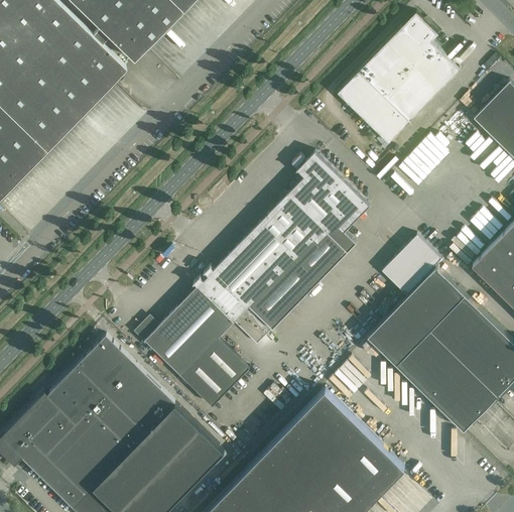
[(0,195),(124,69),(100,45),(108,37),(131,61),(190,0),(0,0),(0,195)]
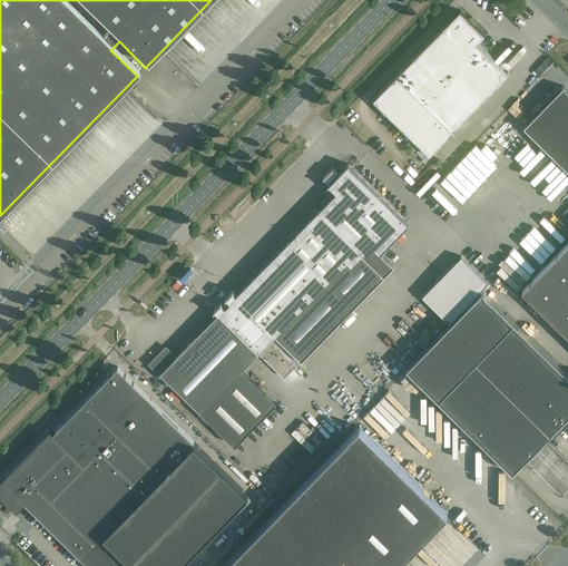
[(217,0),(193,30),(194,29),(189,39),(194,37),(197,29),(201,35),(213,40),(212,39),(217,41),(224,37),(228,32),(232,39),(240,42),(251,36),(264,19),(258,17),(260,16),(266,0),(217,0)]
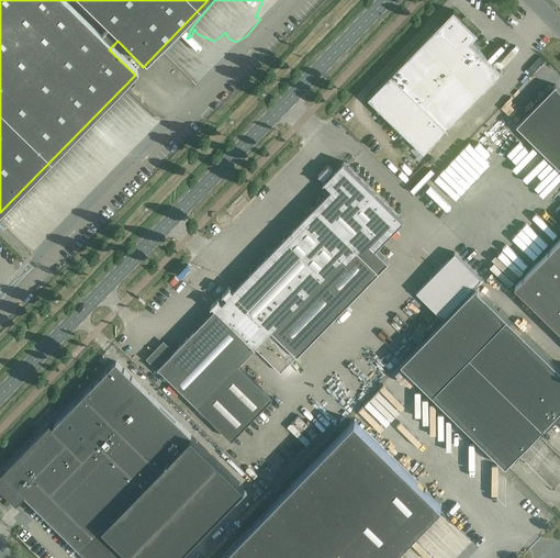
[(477,38),(451,14),(366,102),(422,156),(500,77),(469,46),(477,38)]
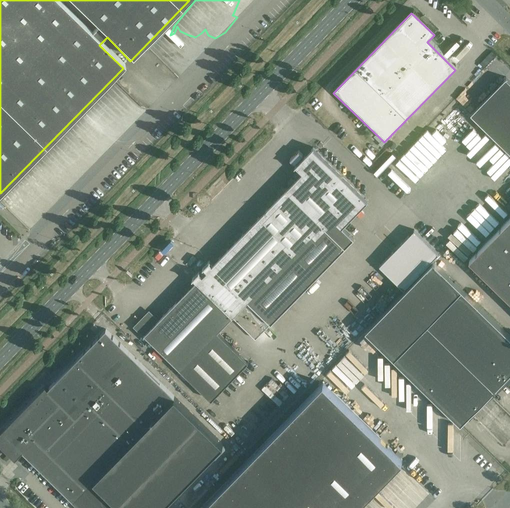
[(509,157),(509,219),(467,263),(509,304),(509,86),(504,81),(469,117),(509,157)]
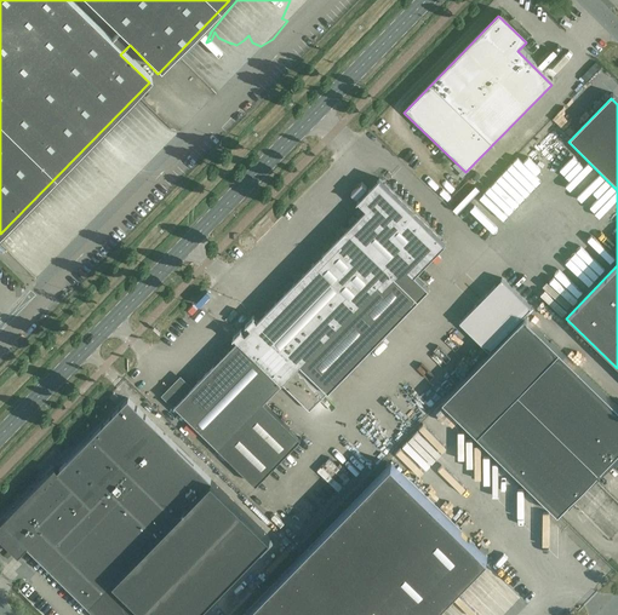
[(537,139),(560,160),(568,150),(545,130),(537,139)]
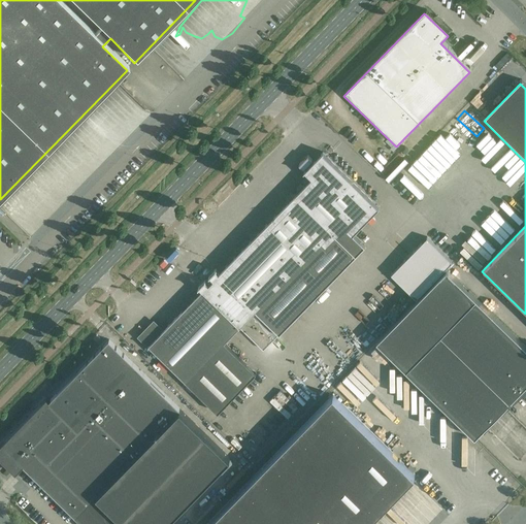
[(445,127),(441,131),(460,150),(464,146),(445,127)]
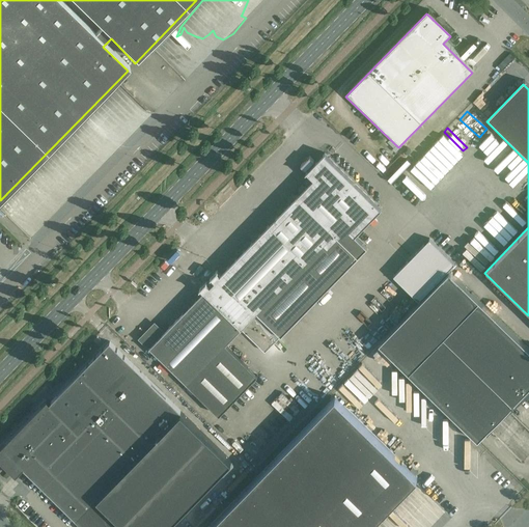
[(491,132),(471,149),(477,156),(497,138),(491,132)]
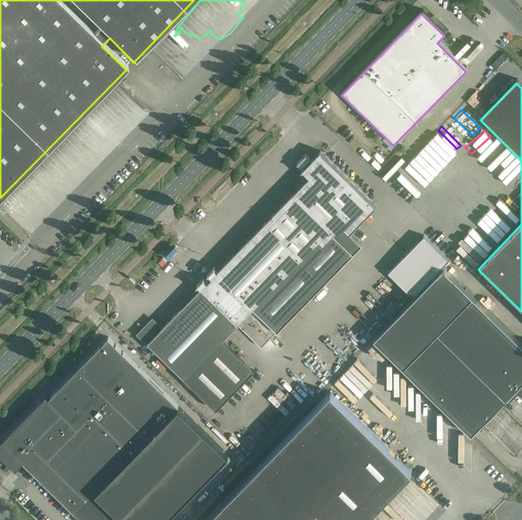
[(485,168),(504,186),(521,167),(521,166),(507,152),(502,157),(498,154),(485,168)]
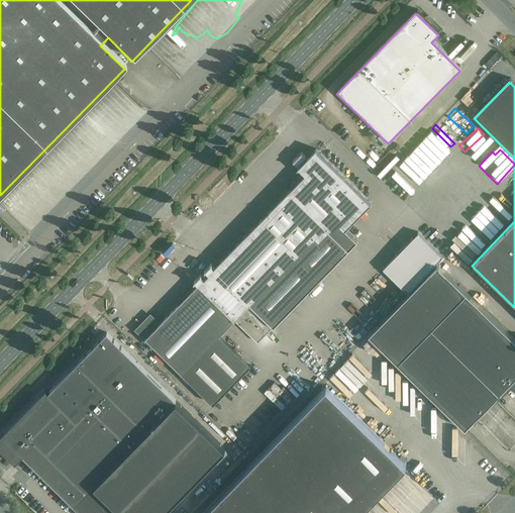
[(135,333),(181,378),(211,408),(248,370),(217,339),(233,323),(256,346),(355,244),(344,232),(369,207),(314,152),(296,171),(303,178),(287,195),(212,272),(209,269),(210,268),(209,268),(192,285),(193,285),(196,288),(157,328),(151,323),(144,323),(135,333)]
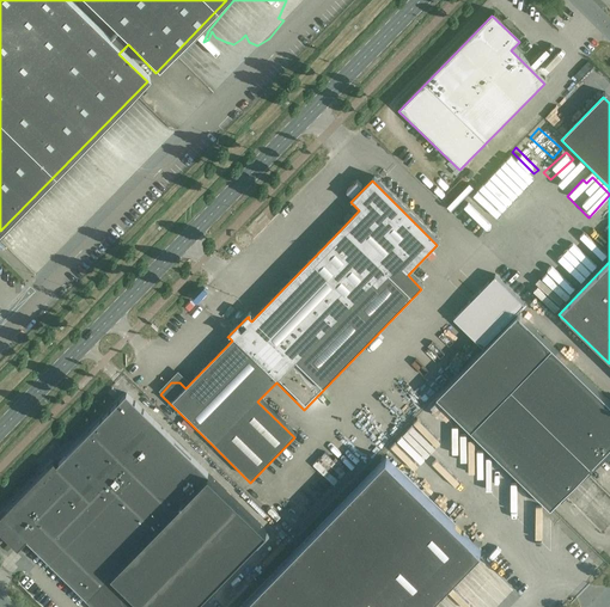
[(46,256),(47,255),(50,253),(47,240),(54,238),(56,231),(55,225),(63,216),(58,210),(43,215),(44,222),(49,224),(43,226),(35,218),(36,225),(46,228),(36,231),(35,232),(29,231),(31,240),(36,241),(32,250),(30,251),(23,258),(34,269),(29,282),(60,249),(61,246),(54,249),(52,257),(46,256)]
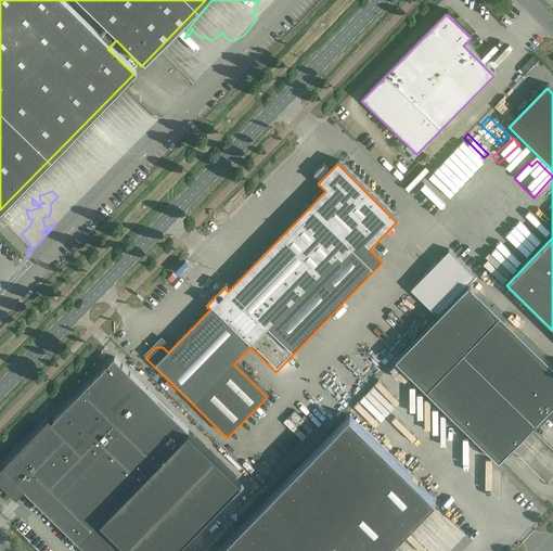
[(386,235),(383,241),(393,247),(396,242),(386,235)]
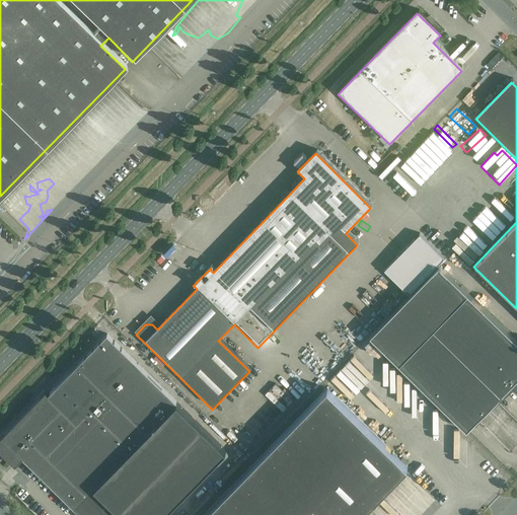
[(382,273),(408,297),(442,261),(418,237),(382,273)]
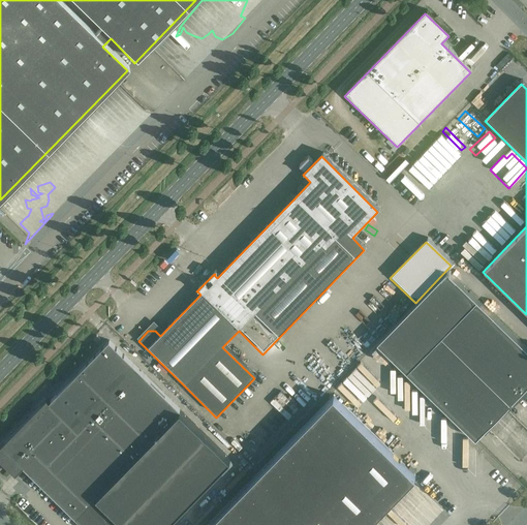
[(474,442),(483,433),(484,435),(489,429),(494,424),(497,420),(501,417),(505,412),(508,410),(516,404),(520,400),(525,395),(526,393),(526,352),(445,274),(375,345),(474,442)]
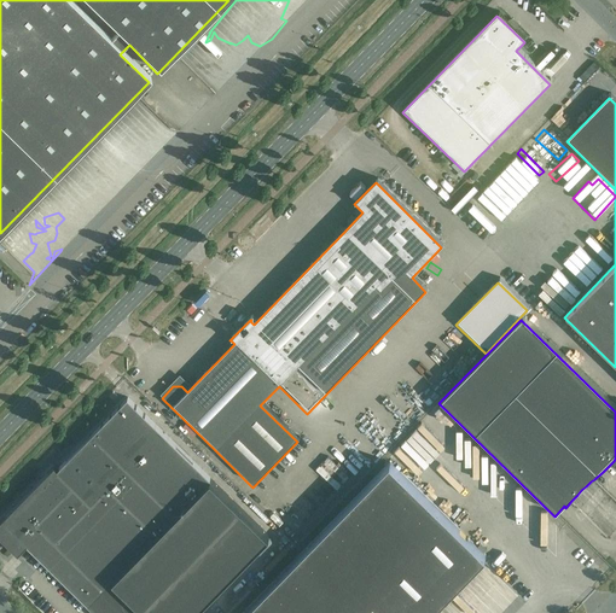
[(362,409),(371,414),(377,403),(368,398),(362,409)]
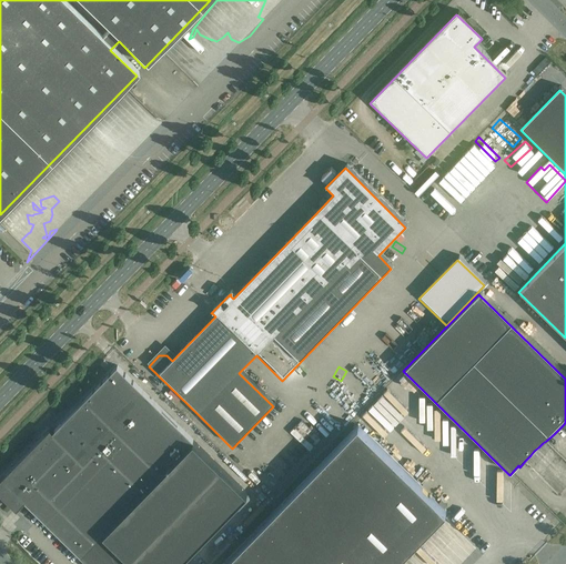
[(192,445),(115,370),(51,436),(48,433),(0,482),(0,500),(14,514),(23,505),(79,560),(101,537),(129,563),(180,563),(245,497),(192,445)]
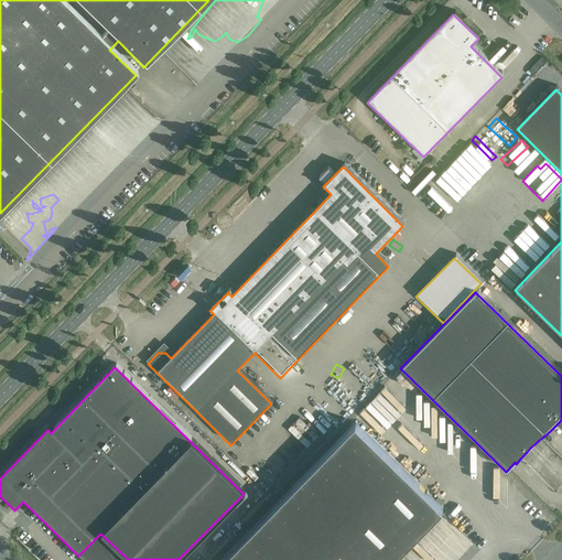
[(379,381),(385,378),(376,368),(371,372),(379,381)]
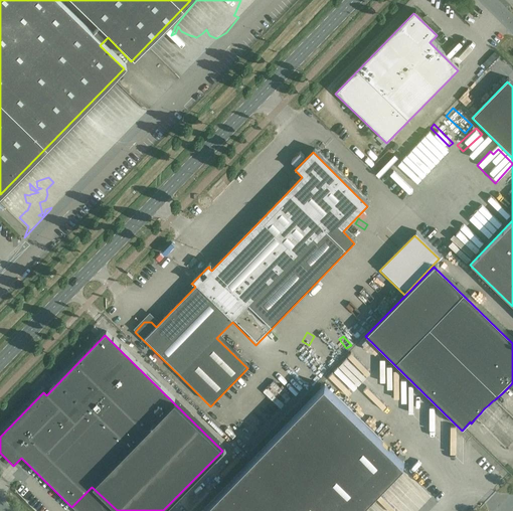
[(295,362),(291,366),(310,385),(314,380),(295,362)]
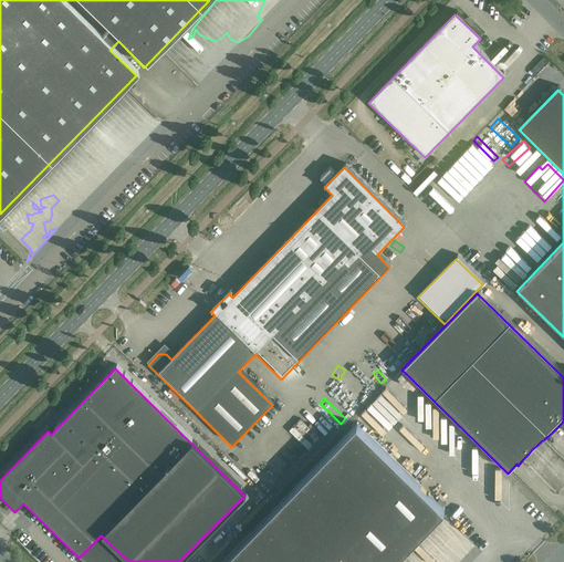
[(314,419),(310,423),(320,433),(323,428),(314,419)]
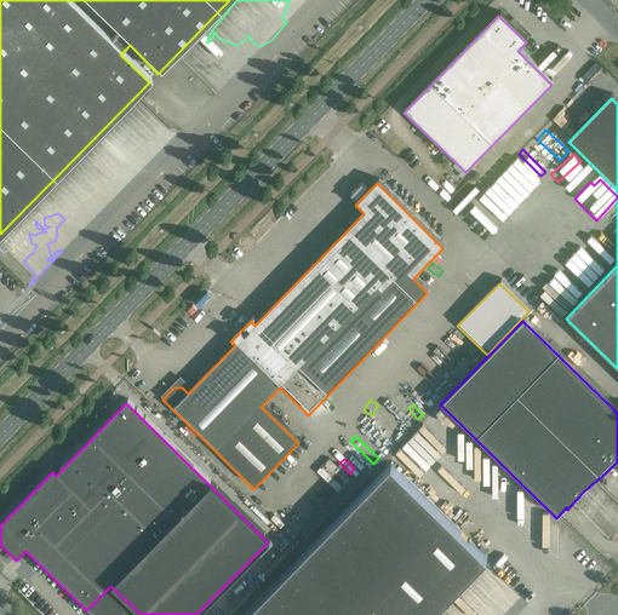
[(434,614),(486,562),(389,469),(245,614),(434,614)]
